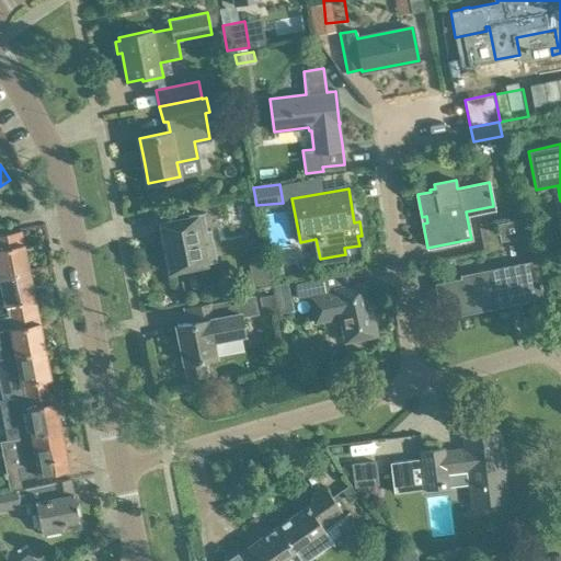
[(207,231),(204,214),(189,217),(185,203),(153,209),(156,224),(160,222),(170,271),(217,262),(210,230),(207,231)]
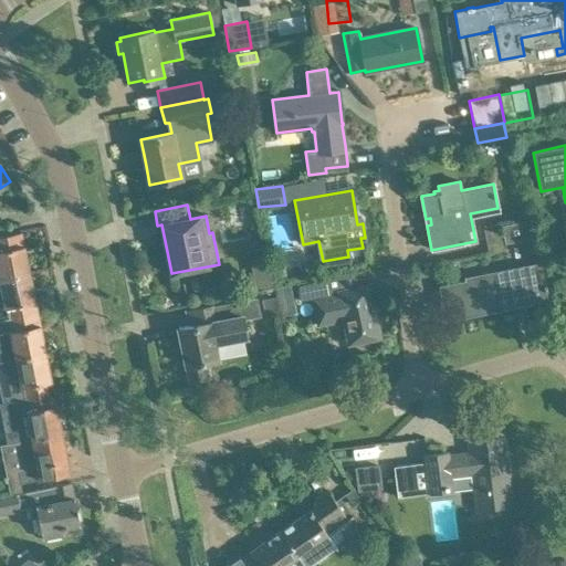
[(496,224),(484,227),(489,252),(502,250),(496,224)]
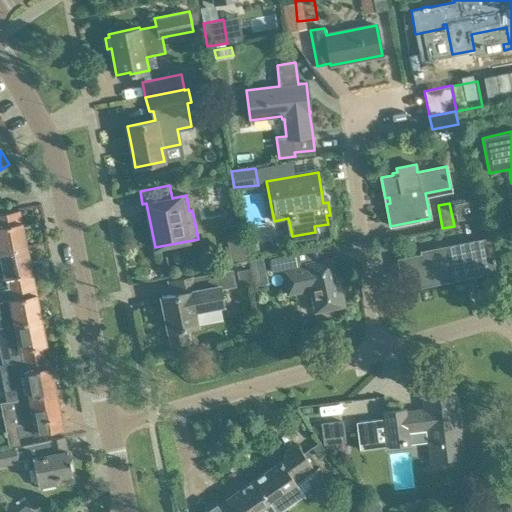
[(0,252),(26,247),(19,210),(0,214),(0,252)]
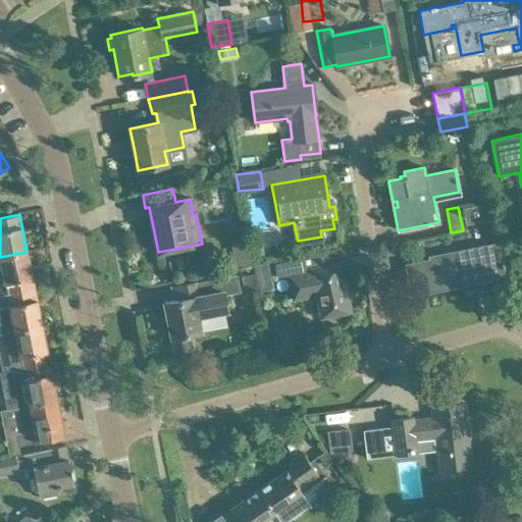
[(504,263),(503,263),(498,241),(497,241),(498,243),(429,256),(430,259),(405,264),(411,296),(424,294),(424,292),(461,284),(460,280),(484,275),(484,280),(504,276),(504,277),(506,277),(504,268),(505,268),(504,263)]
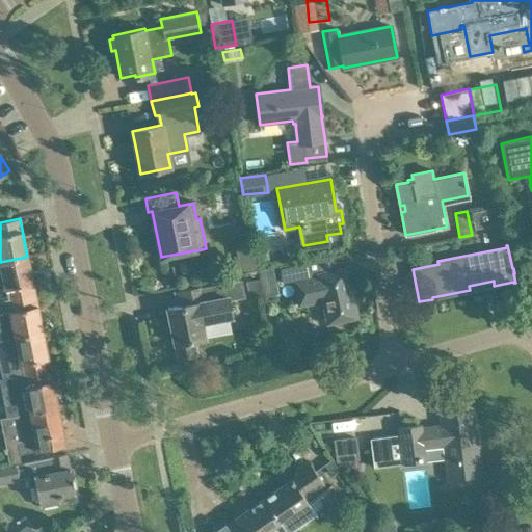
[(249,250),(237,254),(241,271),(254,269),(249,250)]
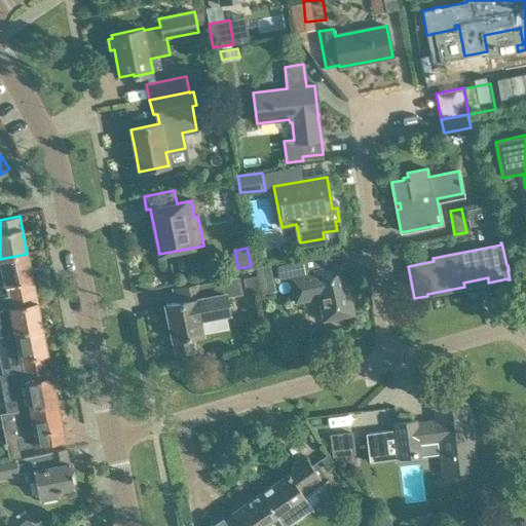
[(332,266),(330,252),(275,263),(278,279),(290,277),(295,302),(318,298),(323,321),(353,314),(345,273),(341,274),(340,265),(332,266)]
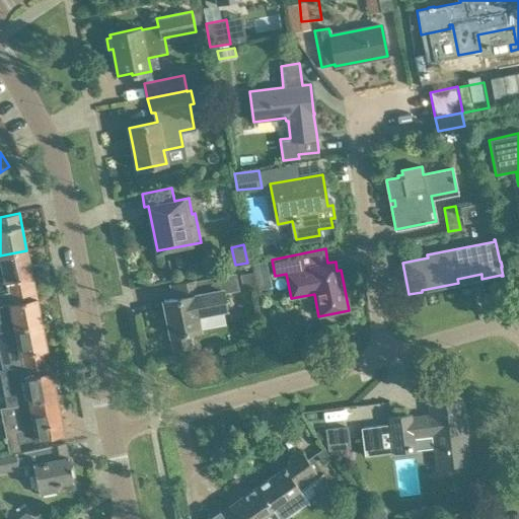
[(33,287),(26,250),(0,255),(0,257),(5,282),(3,282),(5,293),(33,287)]
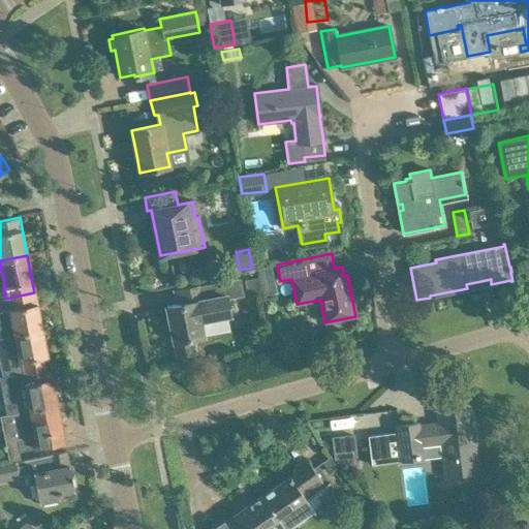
[(200,320),(230,314),(227,299),(243,296),(240,278),(175,290),(177,304),(166,306),(174,342),(175,342),(178,355),(194,352),(191,338),(204,336),(200,320)]
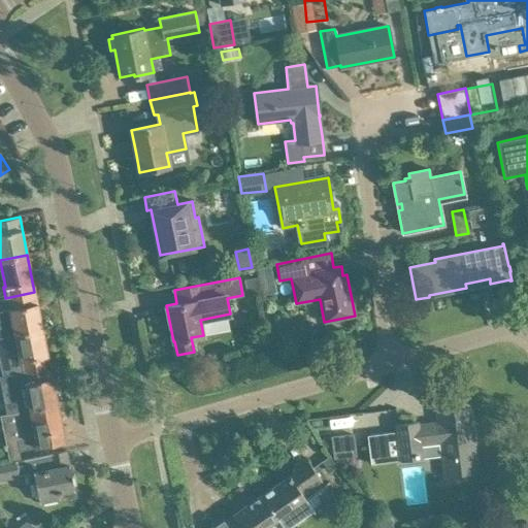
[(42,329),(34,292),(5,298),(7,309),(0,310),(0,337),(0,338),(14,335),(14,334),(42,329)]
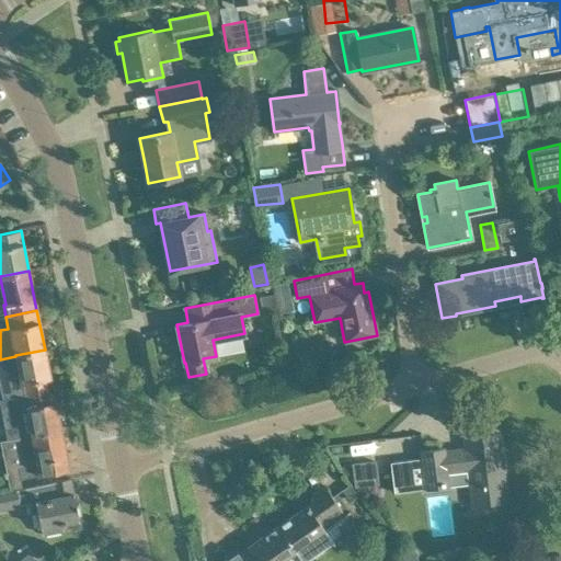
[(15,356),(0,359),(0,358),(0,389),(2,400),(10,398),(53,389),(45,350),(15,356)]
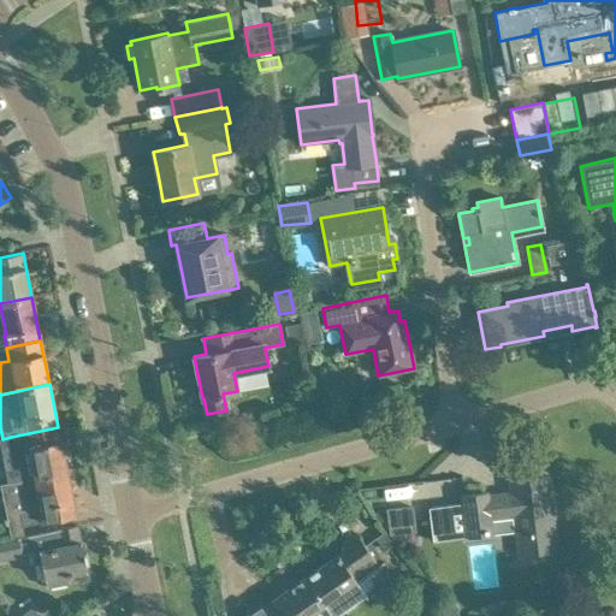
[(58,427),(11,437),(19,480),(66,471),(58,427)]
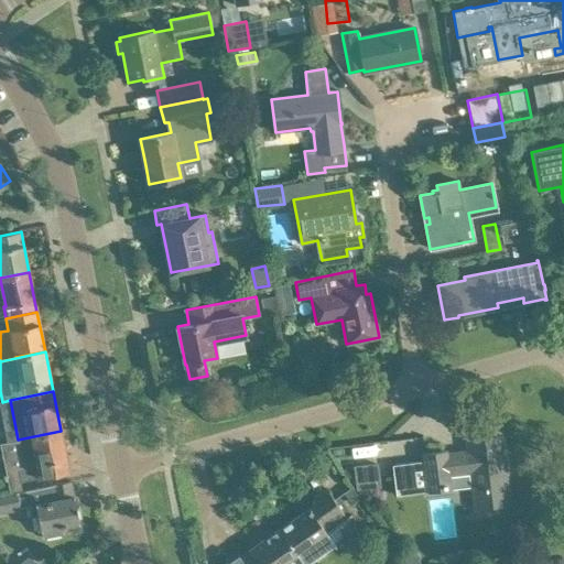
[(69,472),(61,431),(18,440),(23,466),(14,468),(18,483),(69,472)]
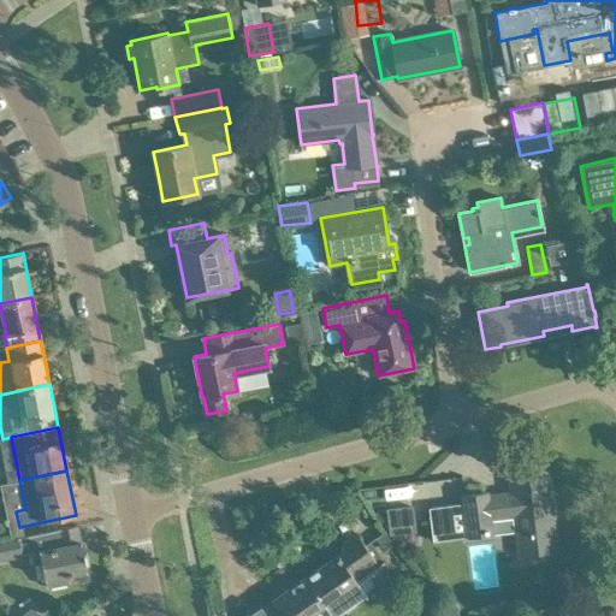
[(432,542),(492,534),(492,533),(515,532),(519,555),(556,550),(556,543),(554,516),(552,517),(548,478),(509,483),(510,492),(487,495),(487,492),(462,496),(463,510),(458,510),(458,503),(428,508),(432,542)]
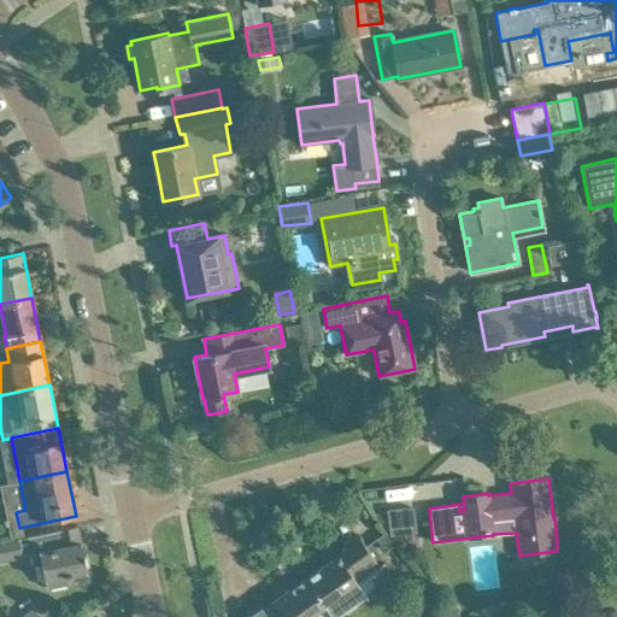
[(81,542),(80,542),(76,526),(0,540),(0,559),(31,553),(34,565),(41,563),(46,588),(70,582),(68,575),(87,571),(86,568),(89,568),(87,554),(83,556),(81,542)]
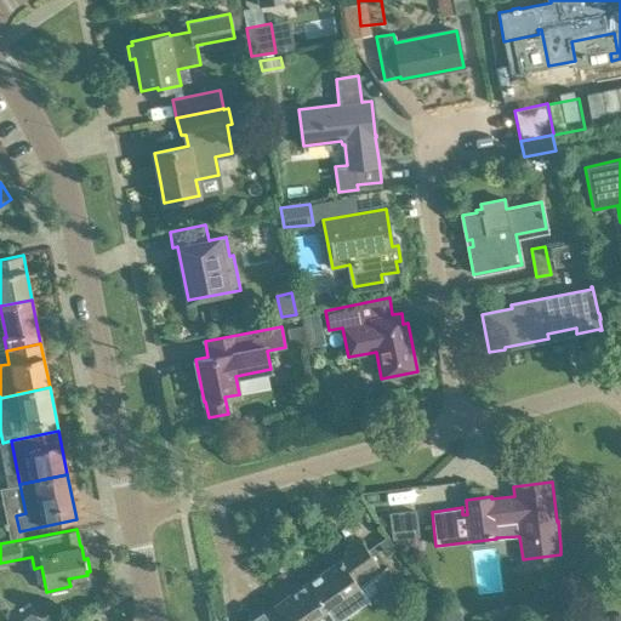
[(392,581),(383,570),(388,568),(387,567),(382,570),(359,539),(346,548),(348,553),(306,584),(325,610),(332,620),(337,620),(369,600),(368,598),(392,581)]
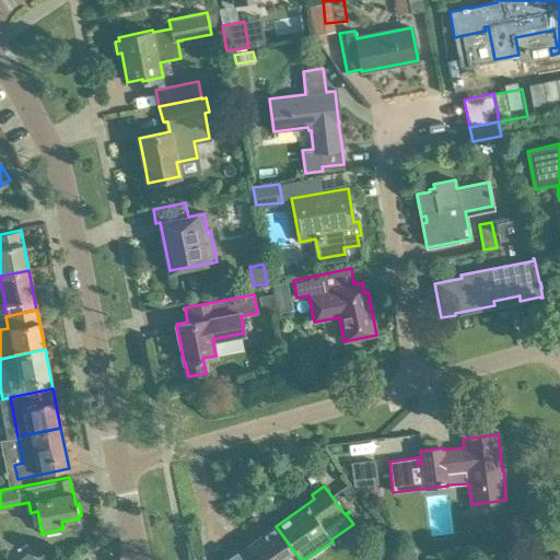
[(278,559),(293,550),(276,526),(240,551),(236,547),(223,556),(226,559),(224,559),(278,559)]
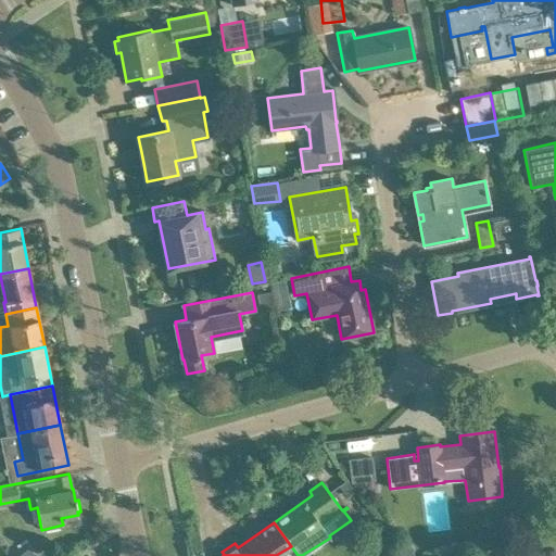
[(202,550),(198,529),(187,531),(191,552),(202,550)]
